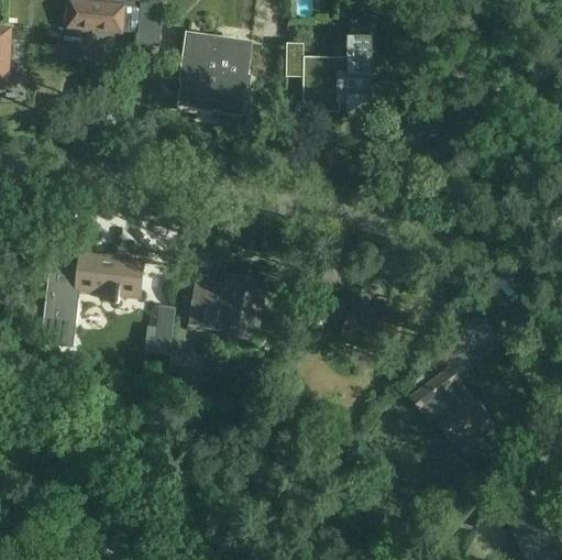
[(136,30),(141,0),(67,0),(65,26),(122,32),(122,29),(136,30)]
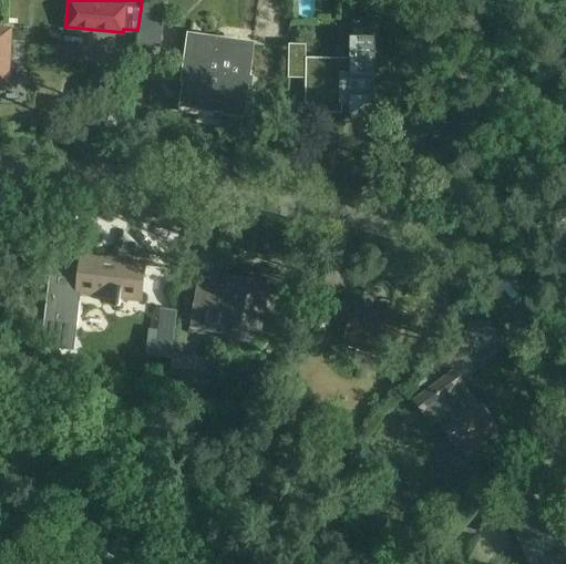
[(146,2),(141,42),(160,44),(166,6),(146,2)]
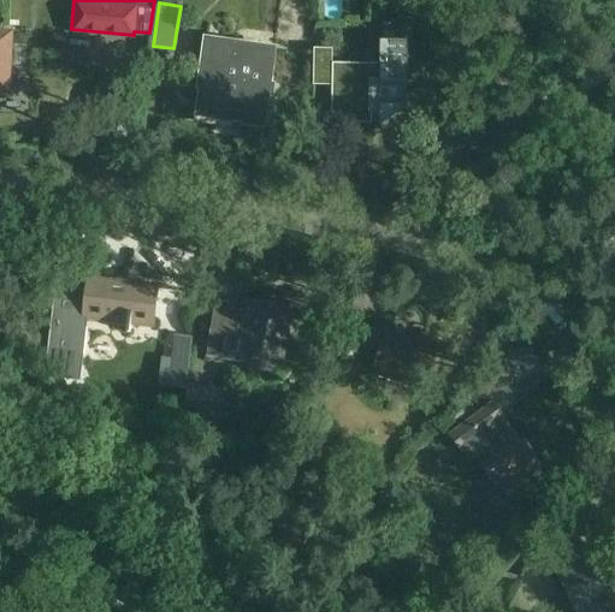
[(0,89),(10,90),(11,72),(24,73),(25,46),(12,45),(12,31),(0,30),(0,89)]
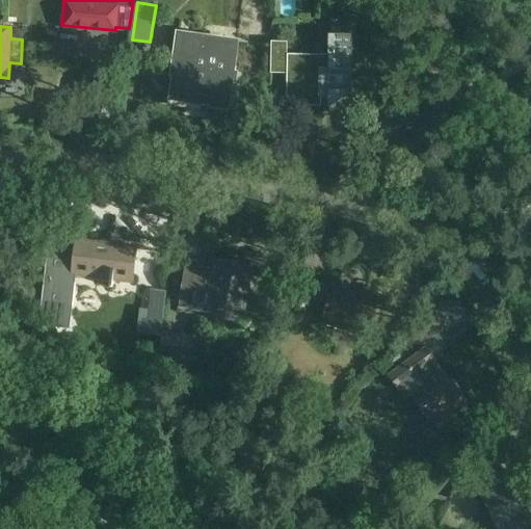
[(228,106),(237,40),(177,31),(170,76),(171,76),(167,99),(202,104),(201,105),(209,107),(209,103),(228,106)]
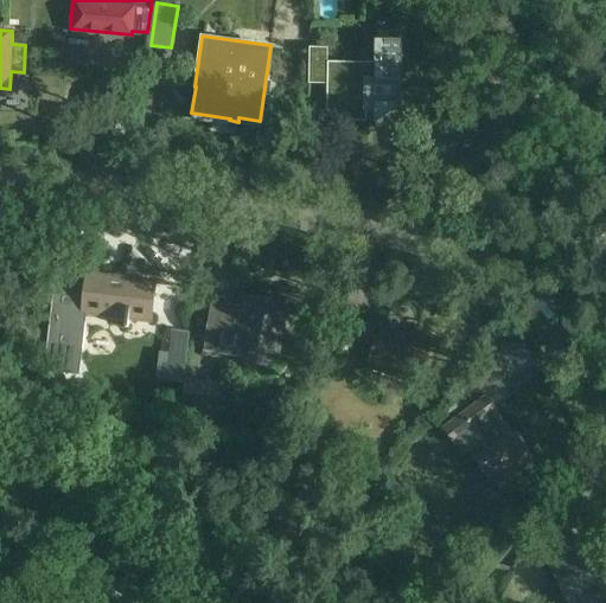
[(375,37),(374,65),(367,65),(367,63),(330,62),(329,115),(365,115),(365,108),(372,108),(372,122),(400,104),(401,38),(375,37)]
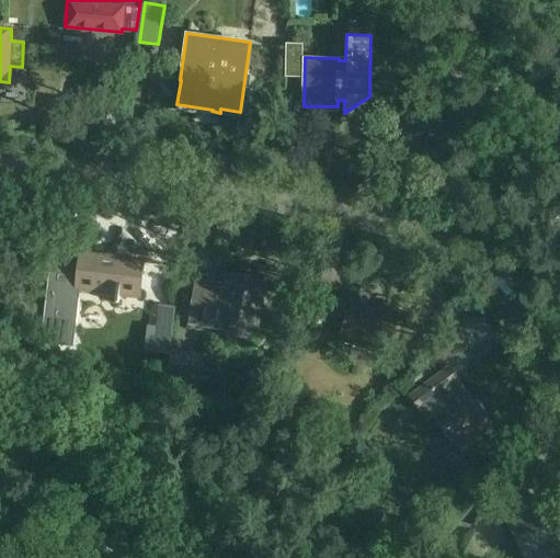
[(286,53),(300,53),(300,43),(286,43),(286,53)]
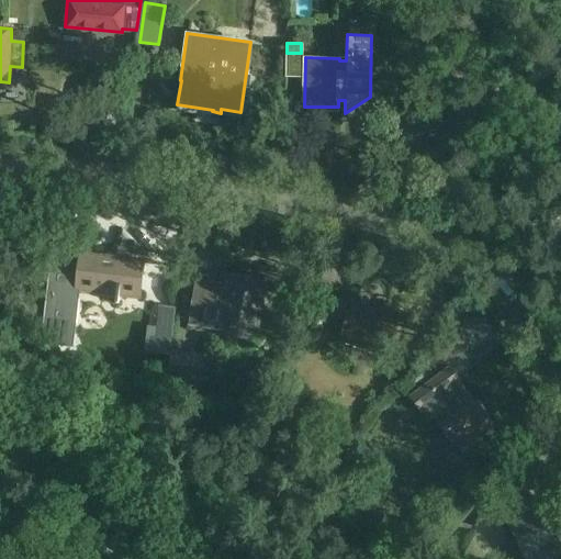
[(79,252),(79,256),(49,253),(40,342),(71,345),(78,288),(118,293),(119,290),(139,292),(143,259),(79,252)]
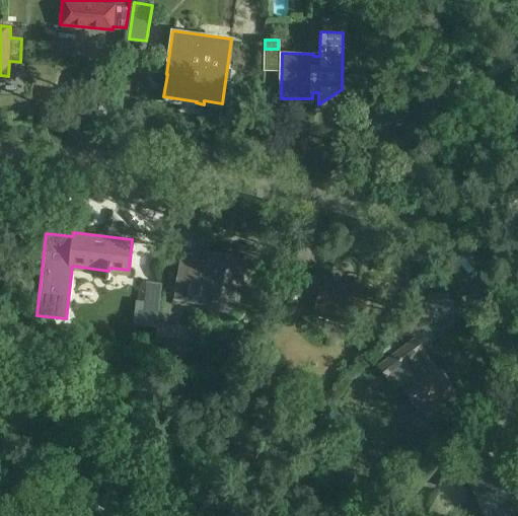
[(246,273),(241,272),(243,256),(208,250),(206,261),(180,256),(174,297),(202,301),(203,294),(236,299),(238,289),(243,290),(246,273)]
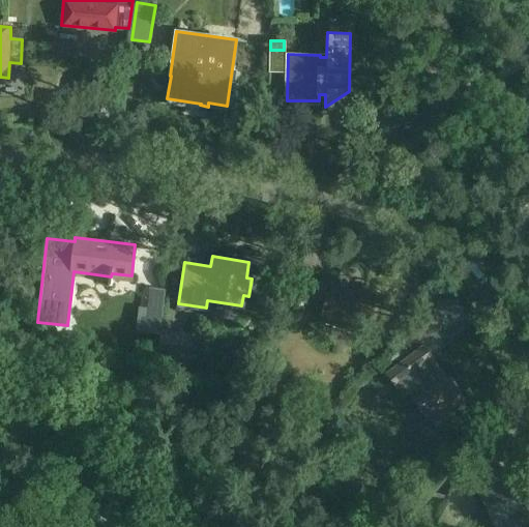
[(302,305),(311,284),(296,279),(289,300),(302,305)]
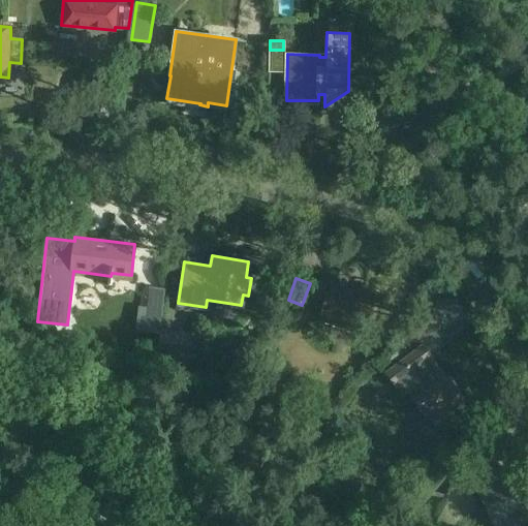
[(331,281),(331,283),(320,280),(315,294),(324,298),(320,310),(363,326),(376,289),(362,283),(359,291),(331,281)]
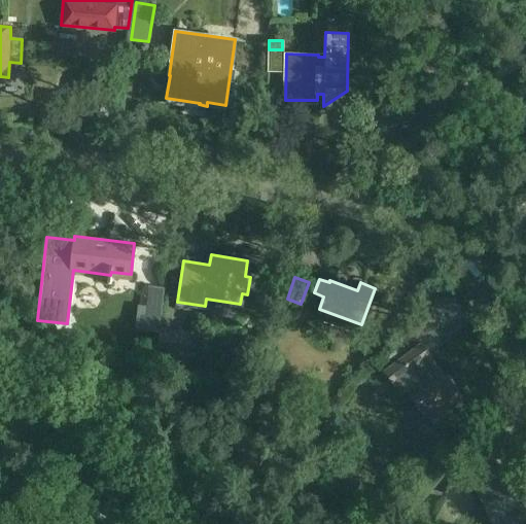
[(145,305),(142,329),(156,332),(163,286),(148,284),(145,305)]
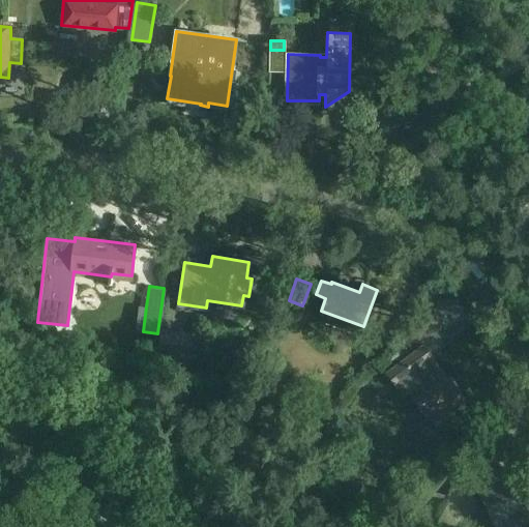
[(322,313),(319,321),(341,328),(344,320),(322,313)]
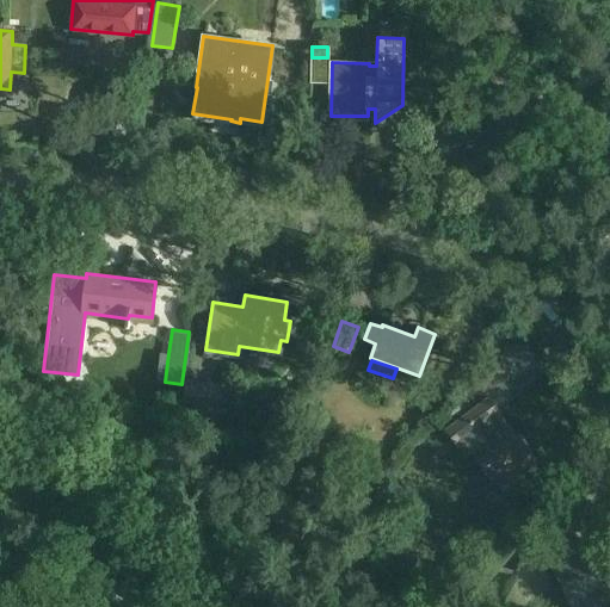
[(222,382),(185,377),(180,415),(186,415),(185,426),(202,428),(203,417),(216,420),(222,382)]
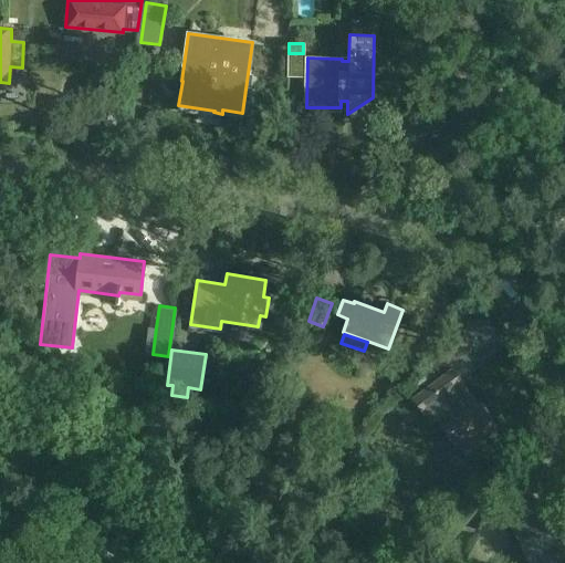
[(422,413),(424,412),(432,423),(437,420),(463,456),(484,440),(480,434),(492,424),(470,393),(469,394),(461,384),(462,383),(450,367),(411,397),(422,413)]
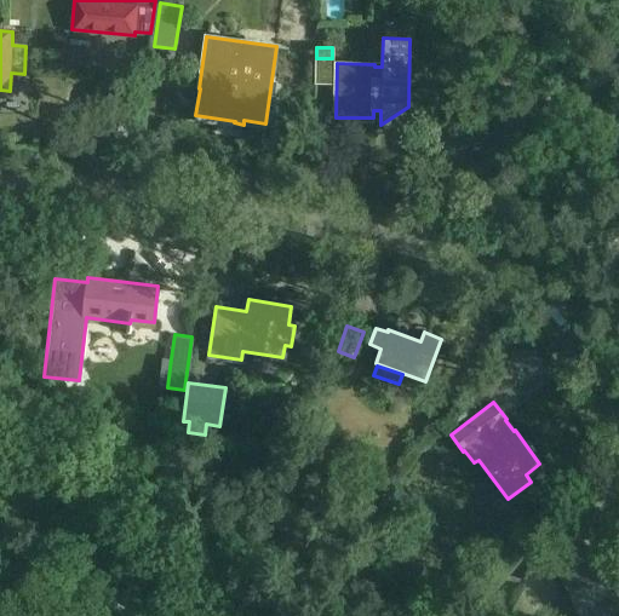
[(618,592),(595,543),(557,563),(584,615),(589,615),(618,600),(618,592)]
